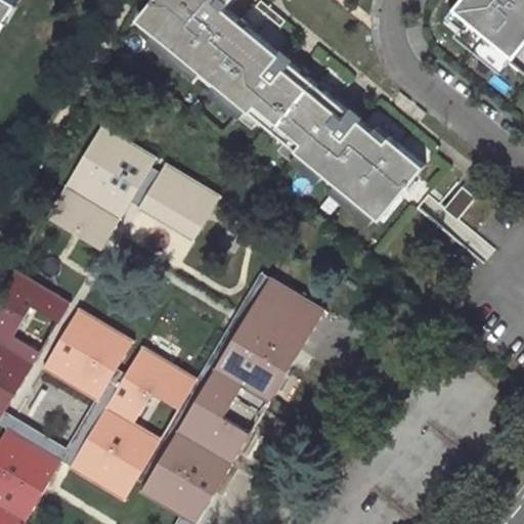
[(0,0),(0,31),(17,3),(12,0),(0,0)]
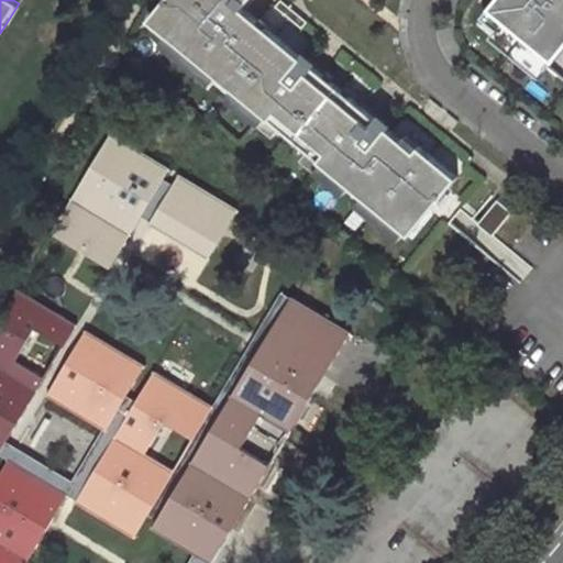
[(165,0),(150,19),(168,35),(163,42),(212,84),(218,76),(234,89),(229,97),(275,134),(286,122),(315,144),(304,158),(400,239),(407,232),(410,235),(459,177),(419,146),(416,151),(377,117),(372,123),(310,73),(316,67),(244,8),(249,0),(165,0)]
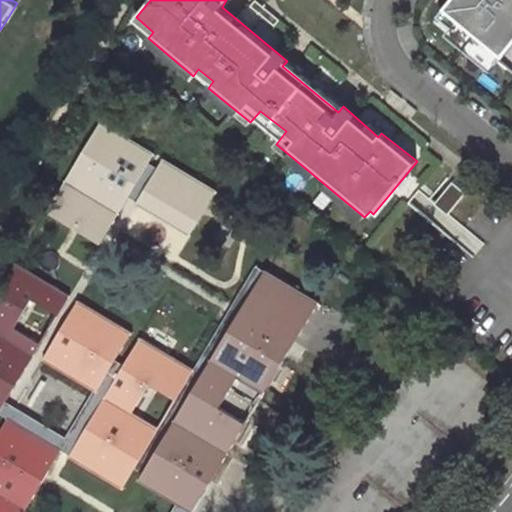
[(511,0),(450,0),(443,9),(502,57),(511,44),(511,0)]
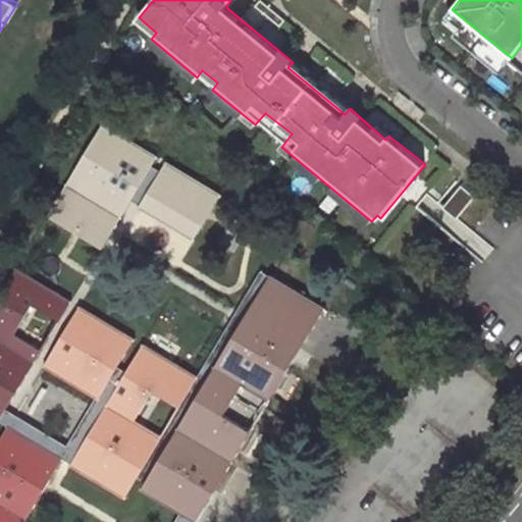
[(77,232),(103,248),(119,220),(160,154),(105,121),(49,215),(77,232)]
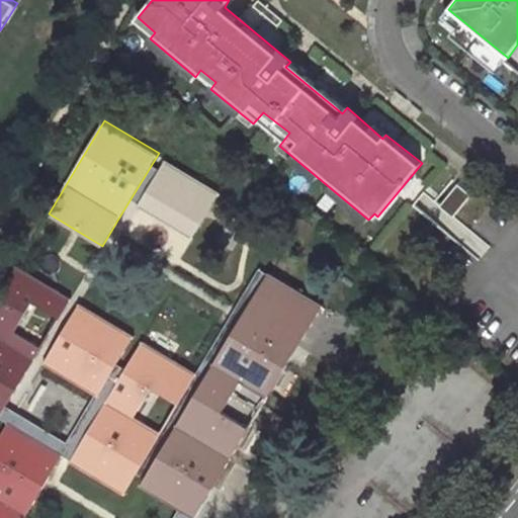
[(221,192),(163,159),(138,201),(195,235),(221,192)]
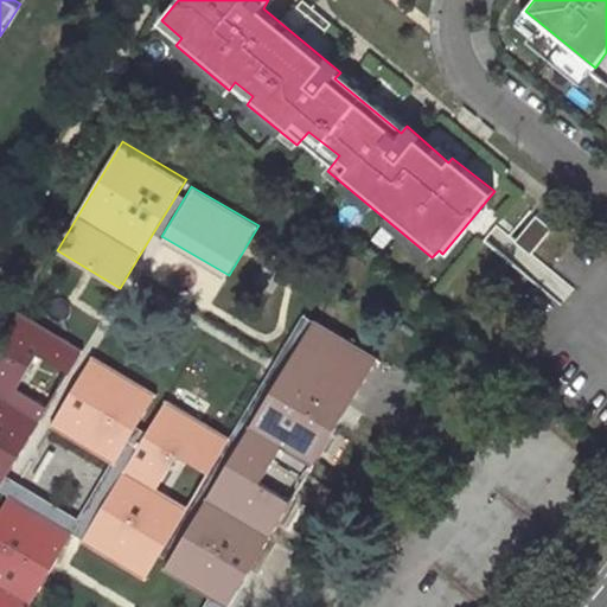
[(509,234),(496,223),(481,240),(541,287),(561,304),(575,287),(553,269),(532,253),(553,229),(540,219),(528,210),(509,234)]
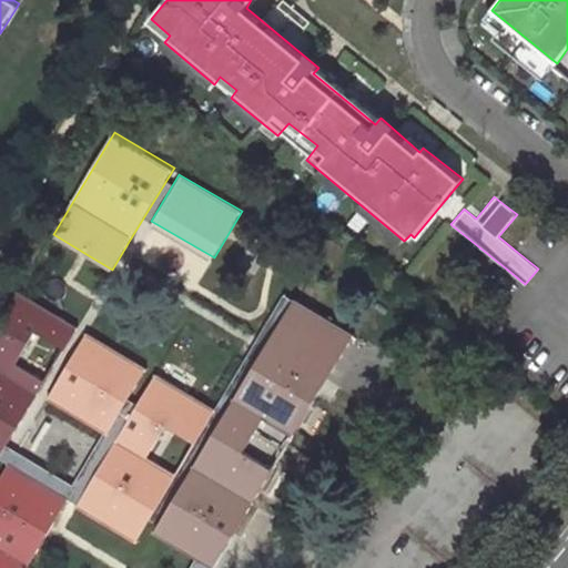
[(0,457),(79,326),(19,292),(0,322),(0,457)]
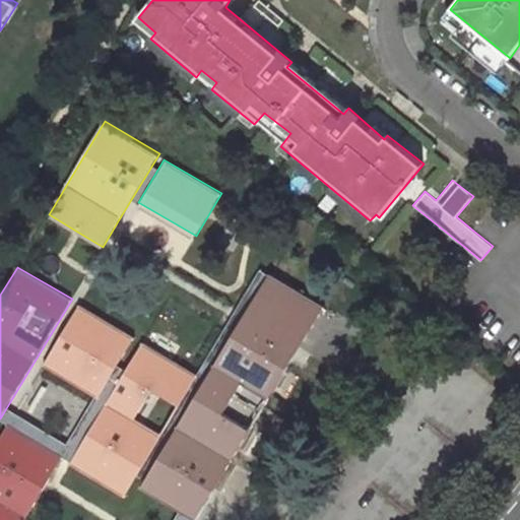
[(146,486),(199,518),(328,304),(273,271),(246,316),(237,332),(164,454),(146,486)]
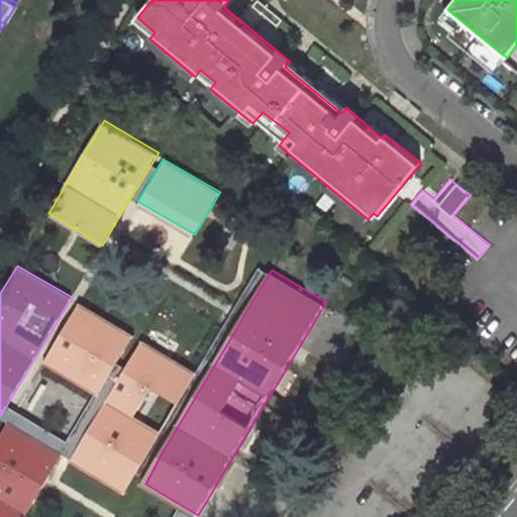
[(43,363),(98,395),(135,334),(80,303),(43,363)]
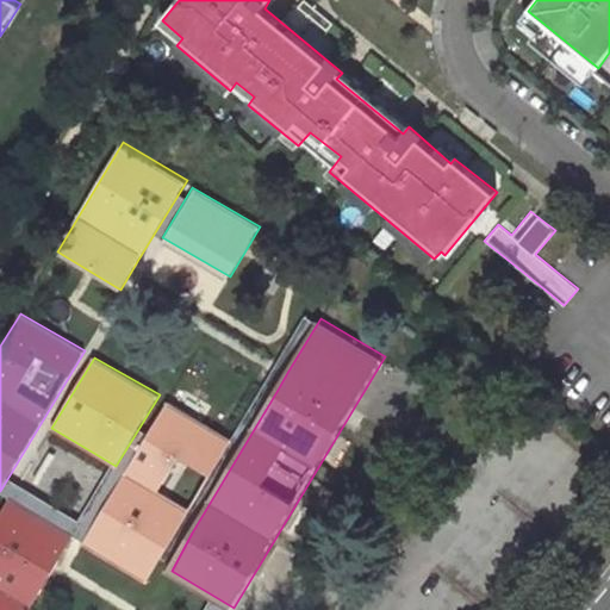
[(82,545),(147,583),(232,440),(169,402),(82,545)]
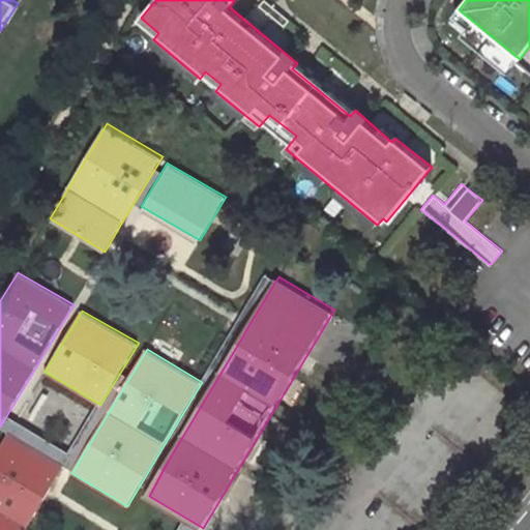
[(9,432),(0,446),(0,529),(25,529),(65,465),(9,432)]
